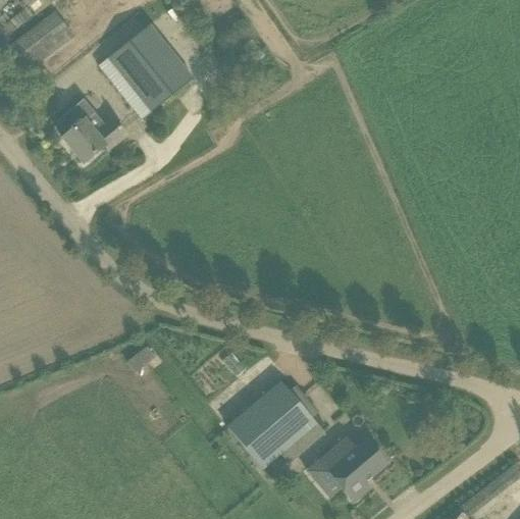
[(26,0),(30,5),(31,4),(38,13),(54,0),(26,0)]
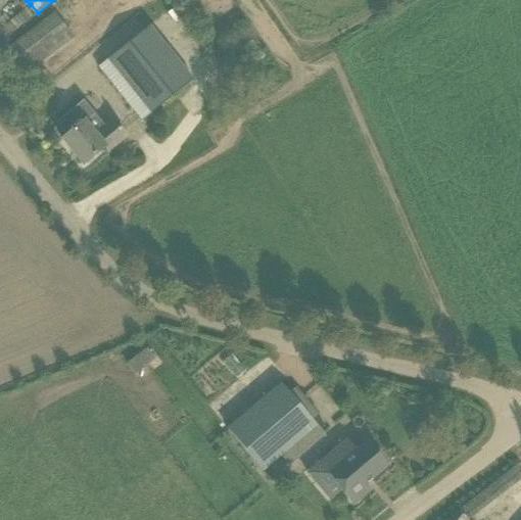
[(75,36),(55,10),(9,45),(29,71),(75,36)]
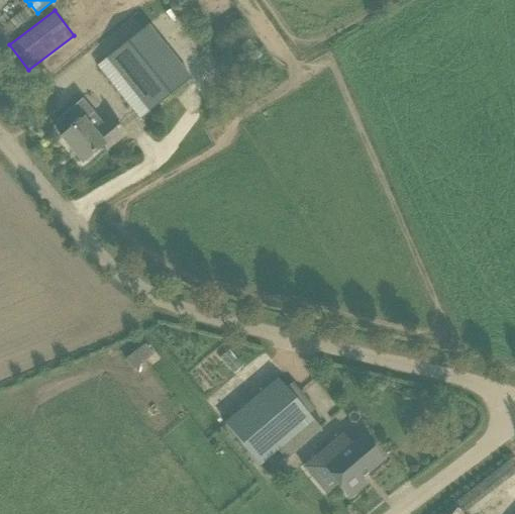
[(141,117),(194,75),(150,21),(98,64),(141,117)]
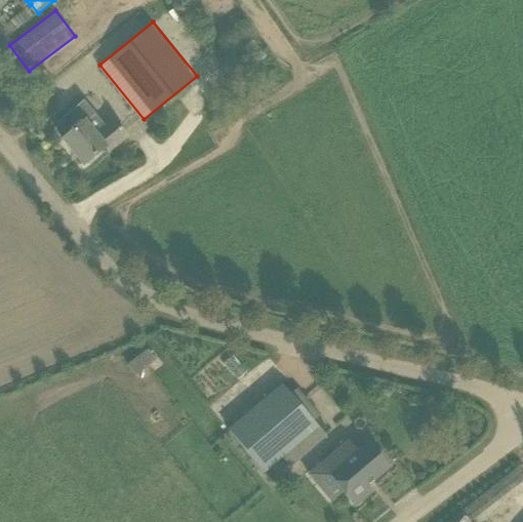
[(69,133),(64,137),(85,163),(107,146),(111,150),(129,135),(114,117),(106,123),(96,112),(87,120),(76,107),(57,121),(69,133)]
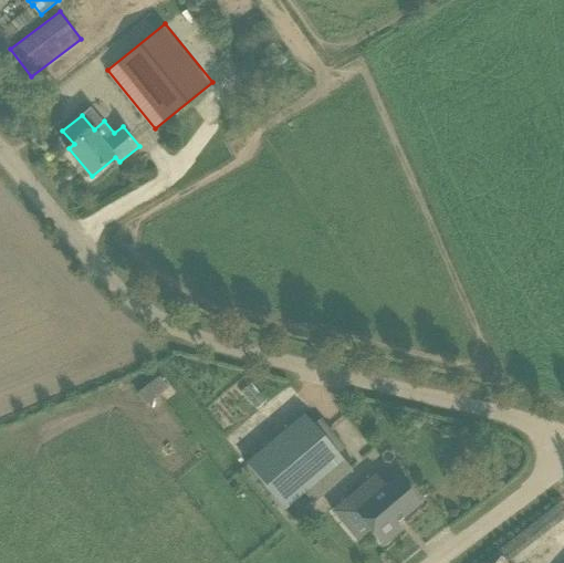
[(153,381),(163,393),(170,387),(160,374),(153,381)]
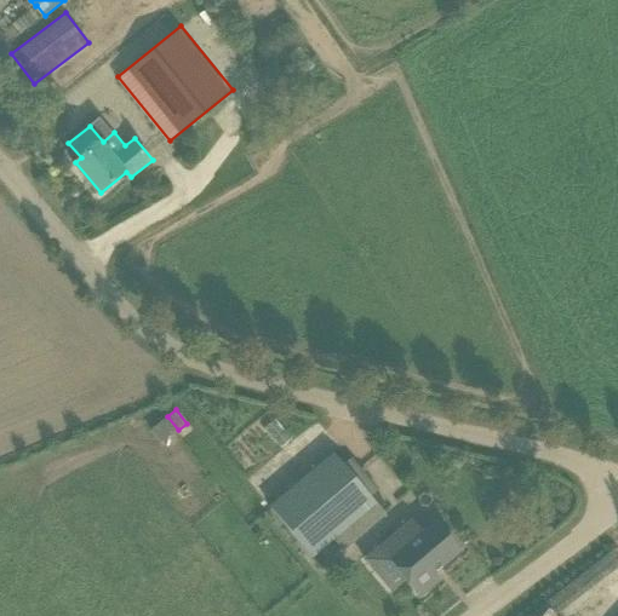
[(273,506),(324,566),(387,512),(336,452),(273,506)]
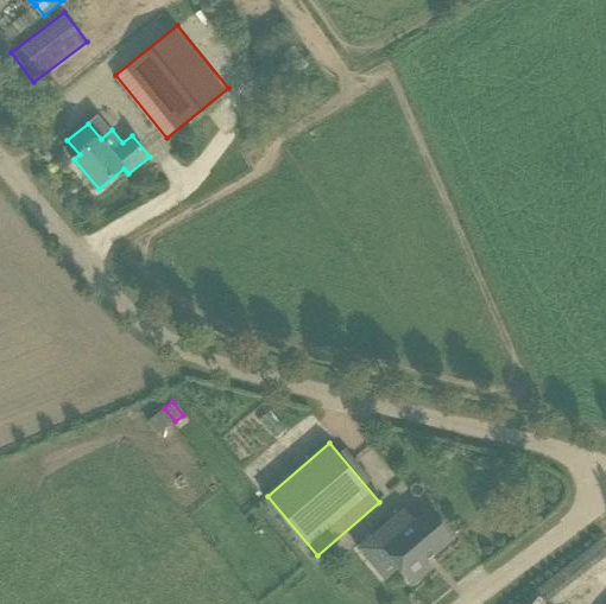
[(431,567),(425,560),(453,538),(429,512),(417,522),(405,508),(372,536),(412,584),(431,567)]
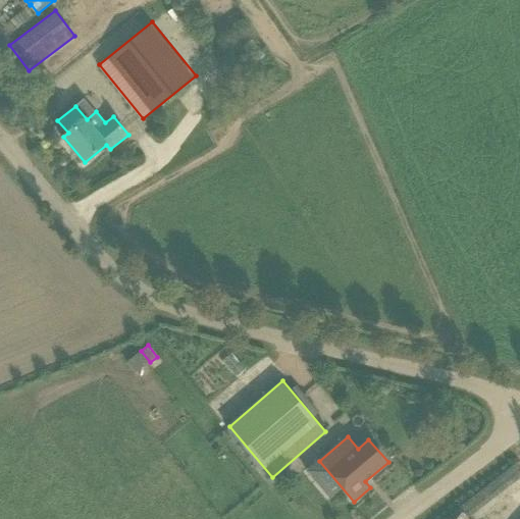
[(445,518),(468,518),(470,517),(458,509),(445,518)]
